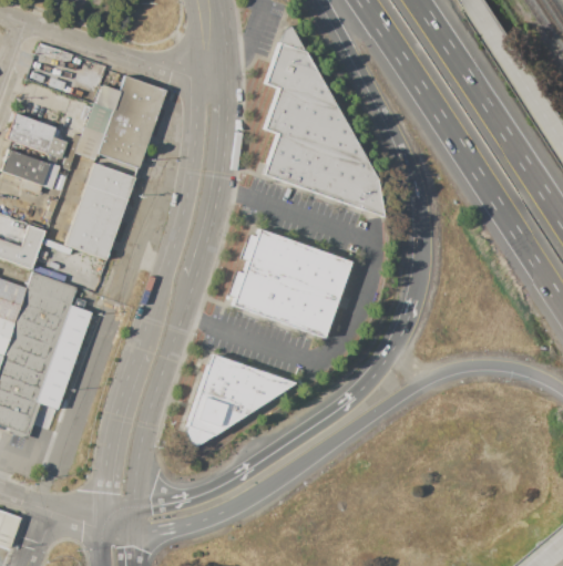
[(286,29),(293,26),(378,178),(385,217),(346,203),(265,174),(280,132),(267,127),(282,88),(267,82),(286,29)]
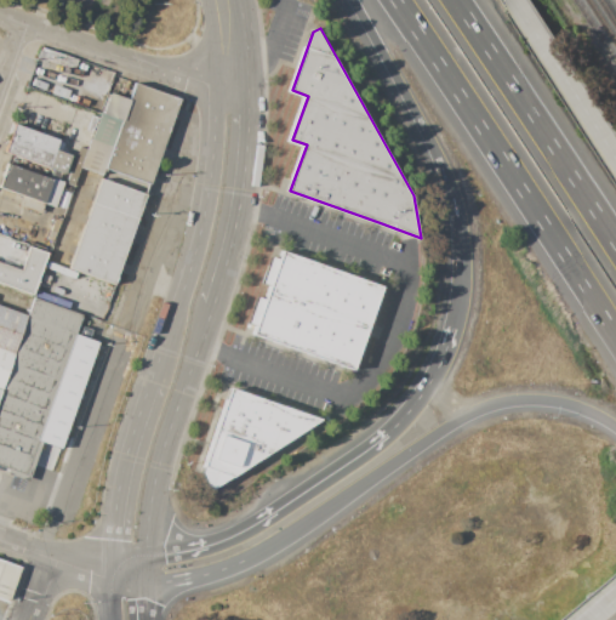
[(132,100),(140,83),(184,98),(153,183),(109,168),(132,100)]
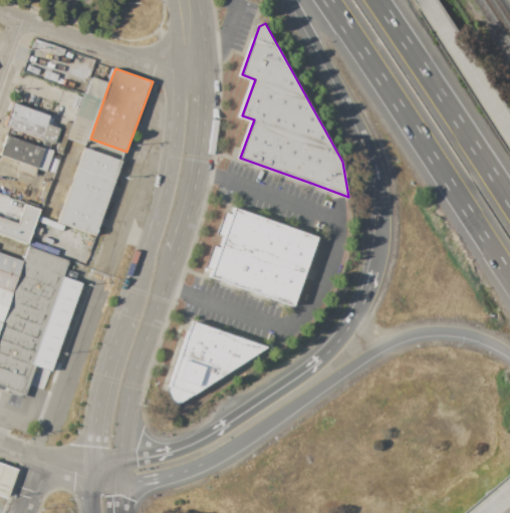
[(90,139),(87,145),(70,138),(92,76),(109,82),(90,139)]
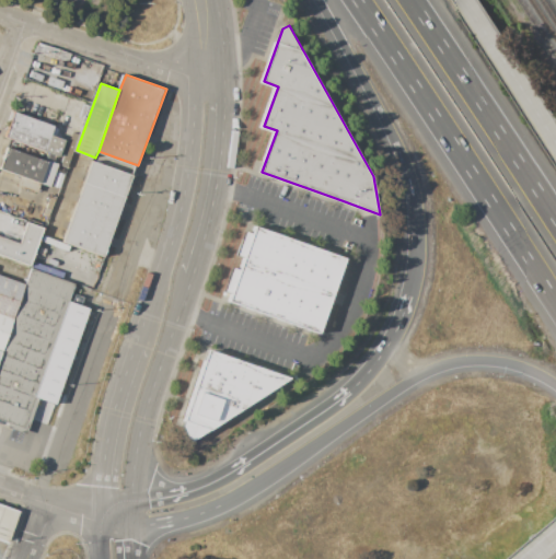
[(67,139),(61,155),(8,136),(18,111),(57,125),(54,135),(67,139)]
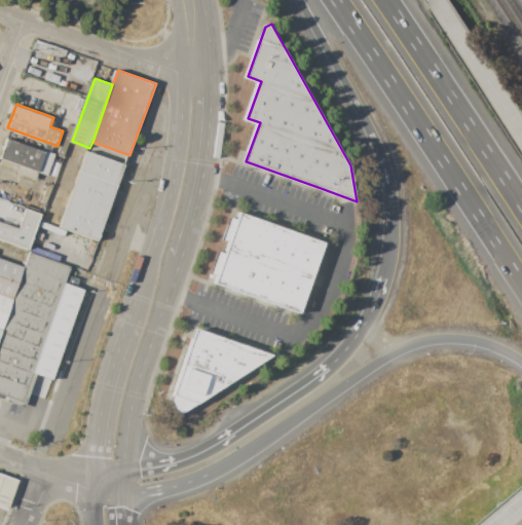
[(76,125),(65,156),(61,154),(71,124),(76,125)]
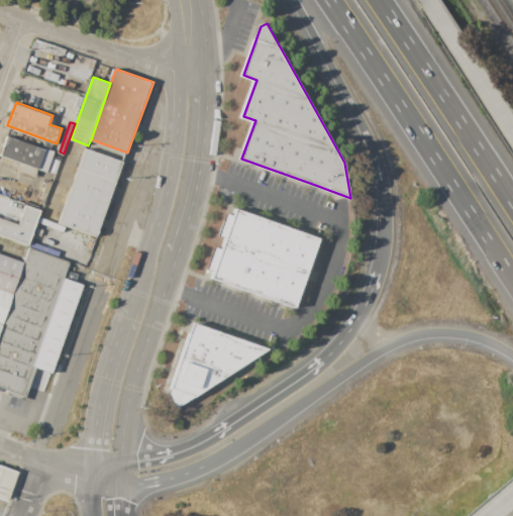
[(21,162),(2,155),(9,136),(46,149),(47,148),(57,151),(49,172),(40,169),(37,178),(18,171),(21,162)]
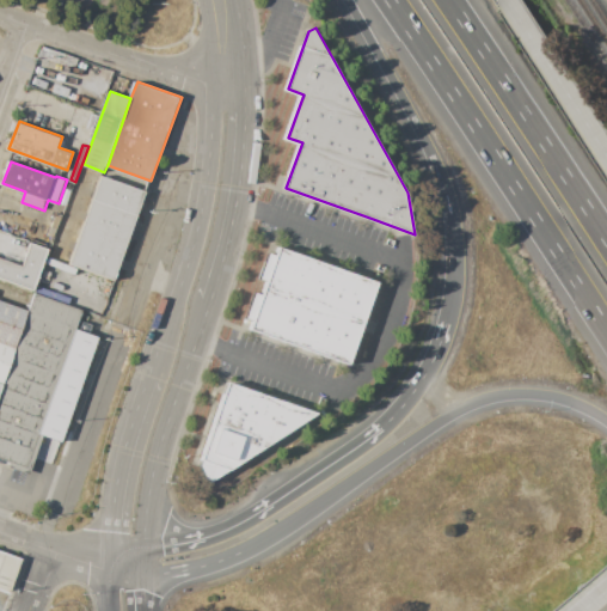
[(80,238),(69,234),(92,172),(103,176),(80,238)]
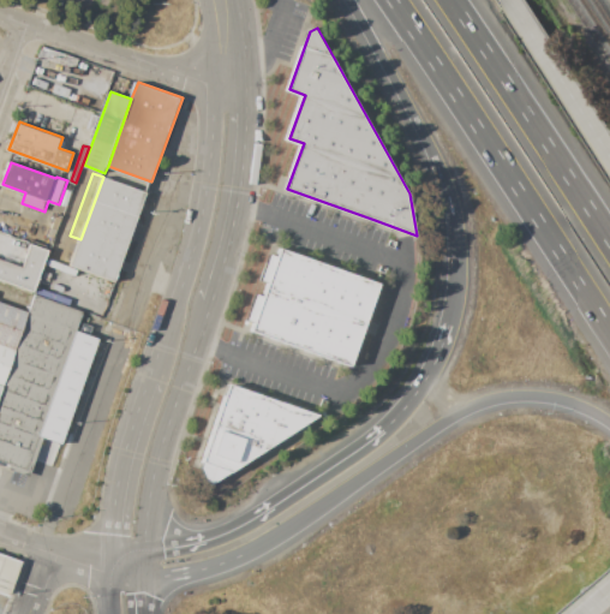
[(103,177),(148,192),(115,280),(72,264),(81,239),(103,177)]
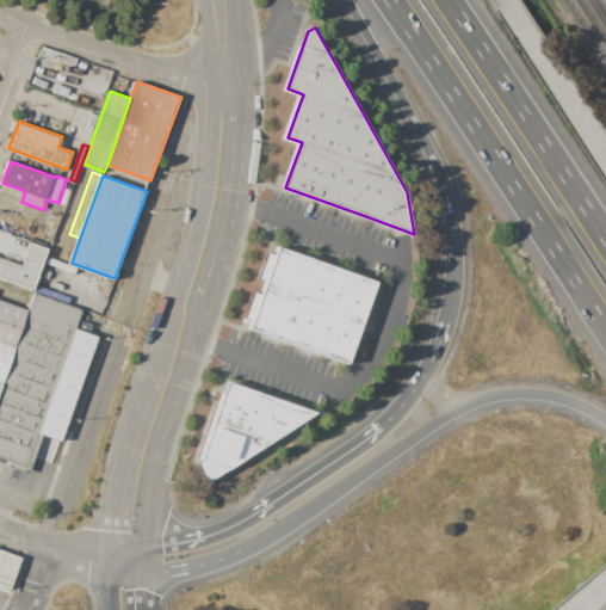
[(0,257),(25,266),(33,242),(51,250),(37,289),(0,275),(0,257)]
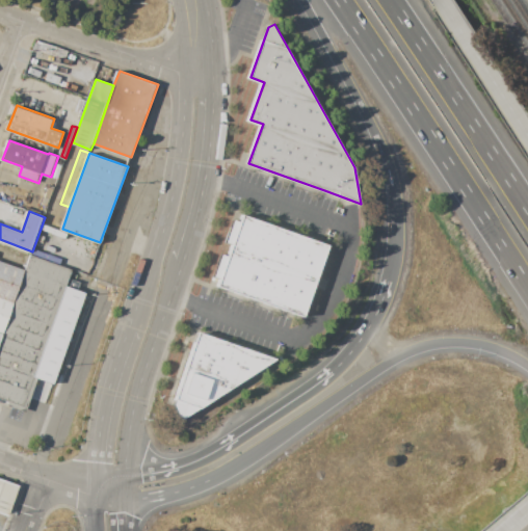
[(223,254),(230,256),(234,244),(229,242),(236,220),(242,222),(245,213),(331,244),(305,316),(220,286),(222,279),(215,276),(223,254)]
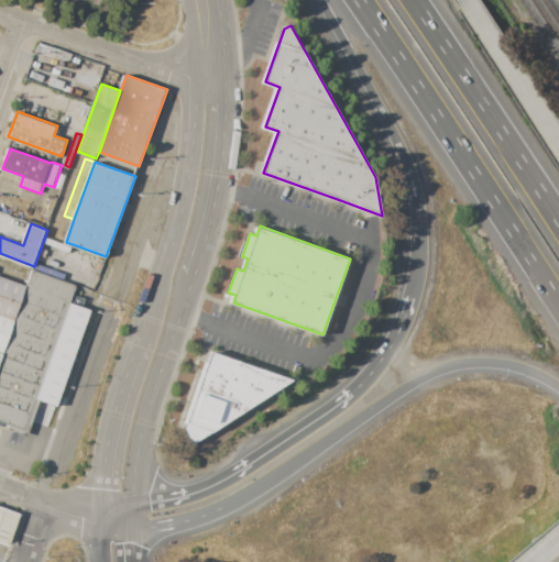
[(34,270),(77,285),(43,385),(47,386),(32,430),(0,419),(0,368),(6,353),(17,320),(29,286),(34,270)]
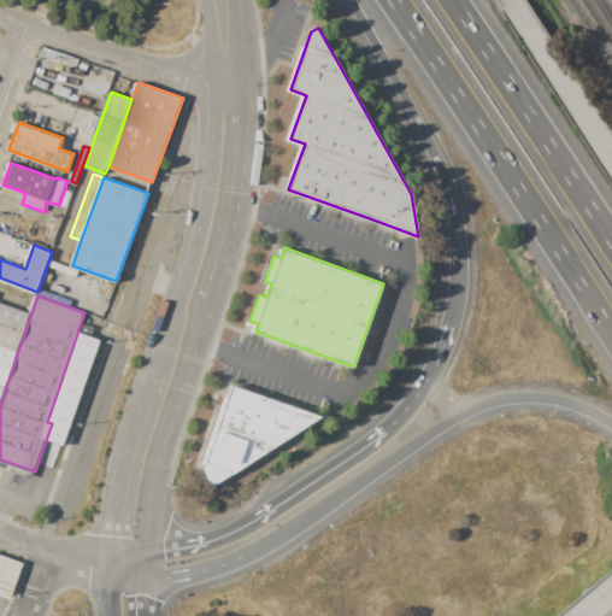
[(0,344),(18,351),(31,314),(0,301),(0,344)]
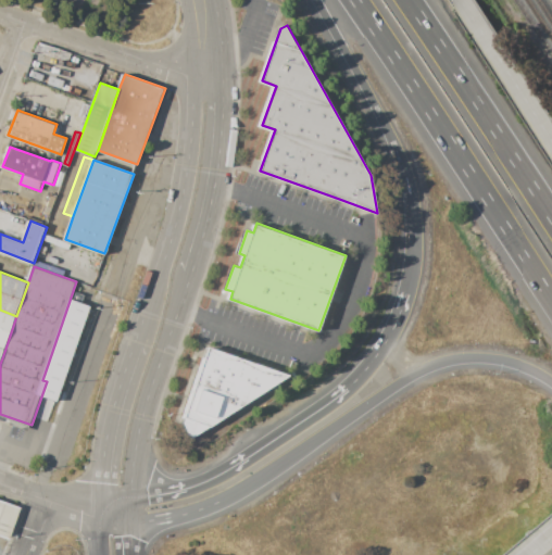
[(87,288),(99,292),(93,305),(83,301),(87,288)]
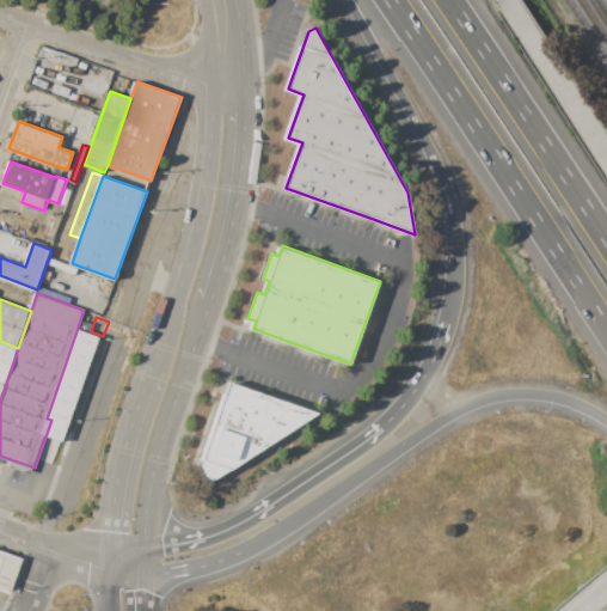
[(6,384),(0,382),(0,341),(18,348),(6,384)]
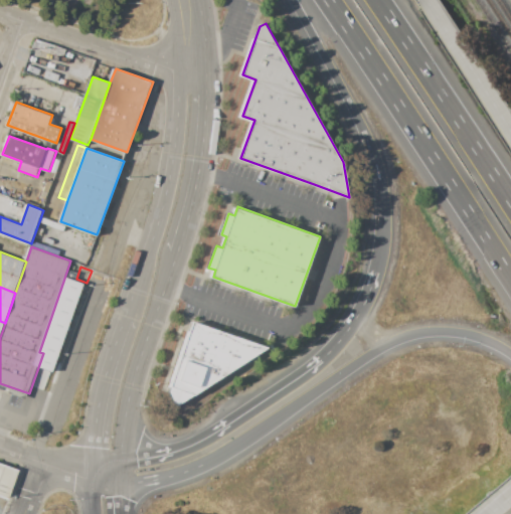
[(61,296),(70,300),(62,325),(52,321),(61,296)]
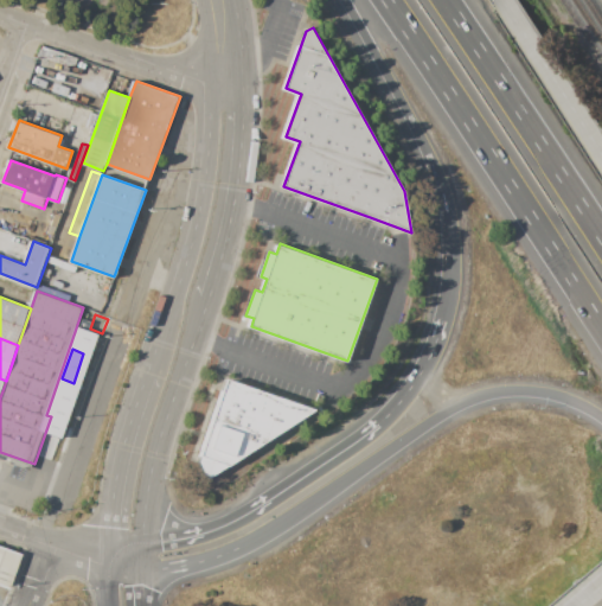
[(203,455),(202,455),(229,380),(318,409),(209,478),(200,461),(203,455)]
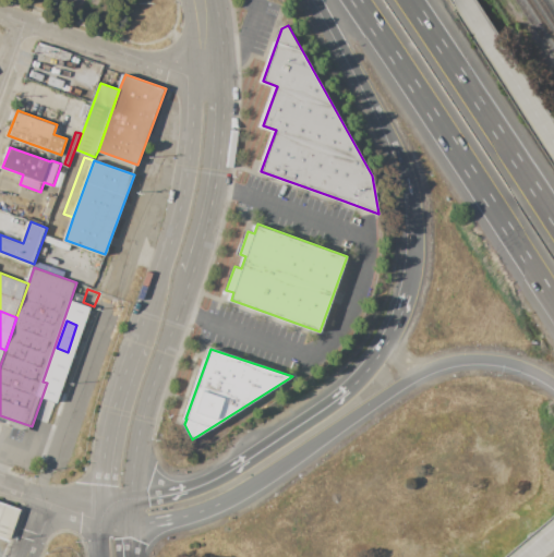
[(0,500),(22,509),(11,540),(0,535),(0,500)]
